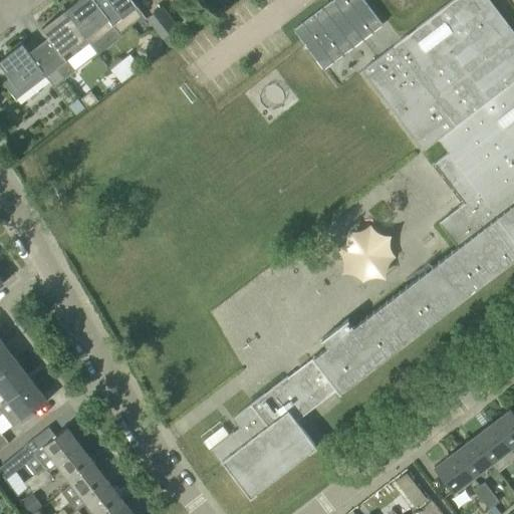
[(76,0),(77,0),(78,2),(66,11),(89,42),(90,42),(92,43),(105,33),(105,31),(113,26),(119,34),(144,15),(137,6),(132,0),(76,0)]
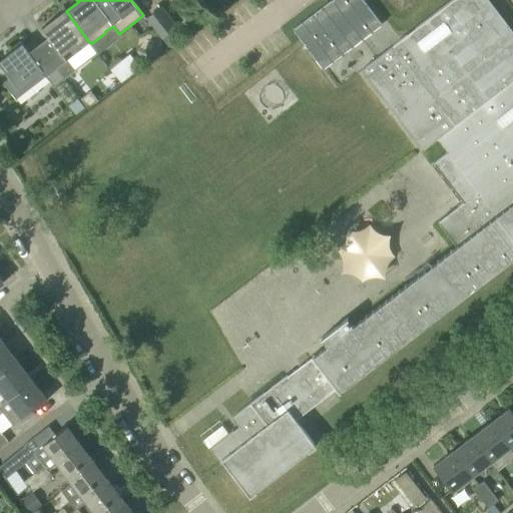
[(237,426),(207,448),(219,463),(221,462),(249,498),(318,446),(297,420),(336,390),(339,393),(512,258),(512,28),(491,0),(452,0),(400,39),(393,45),(362,69),(423,150),(437,139),(446,151),(432,161),(461,201),(436,220),(454,244),(353,322),(348,316),(319,338),(324,344),(248,401),(230,416),(229,416),(237,426)]
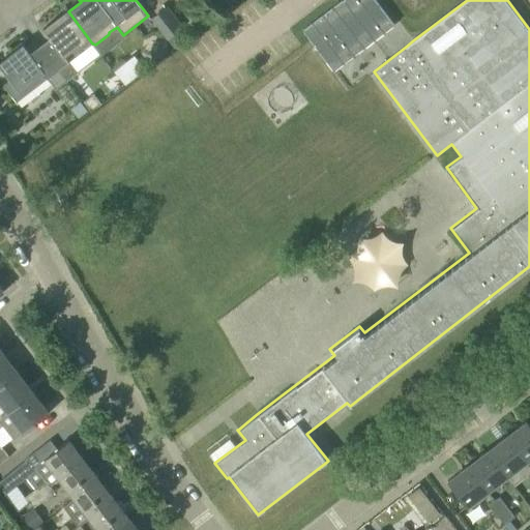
[(314,46),(332,70),(393,24),(375,0),(340,0),(301,30),(313,43),(314,46)]
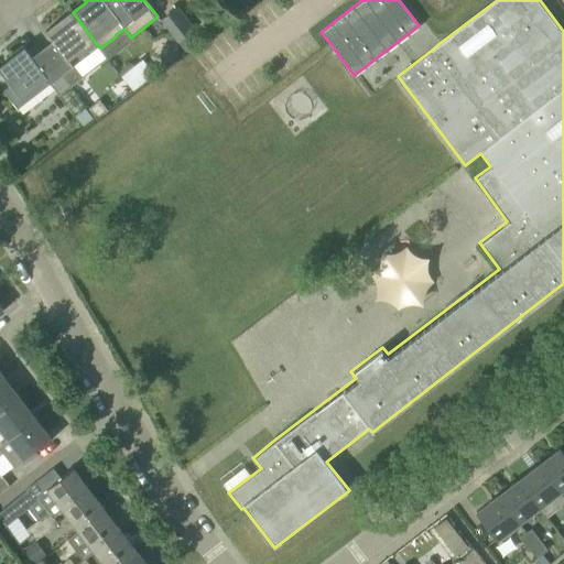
[(179,7),(161,20),(177,42),(194,29),(179,7)]
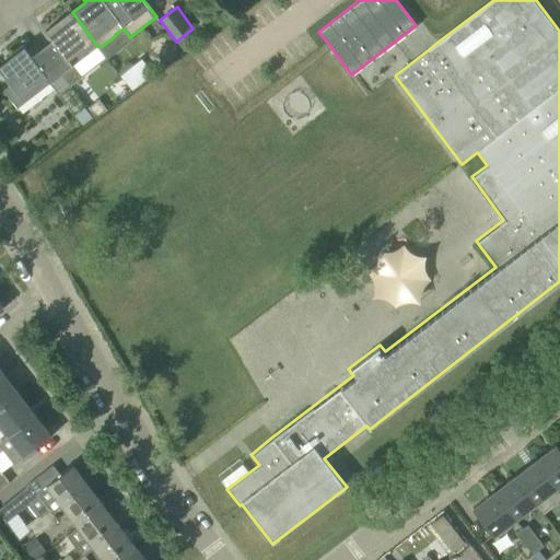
[(45,51),(71,85),(81,77),(72,66),(98,46),(97,46),(72,12),(47,32),(45,30),(44,31),(55,44),(45,51)]
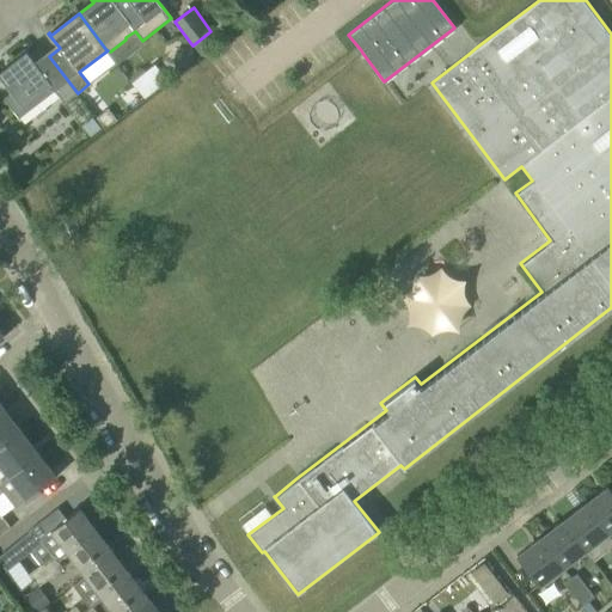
[(49,56),(37,66),(25,51),(12,62),(13,63),(0,74),(0,78),(11,92),(4,98),(19,117),(37,103),(54,91),(65,103),(78,93),(49,56)]
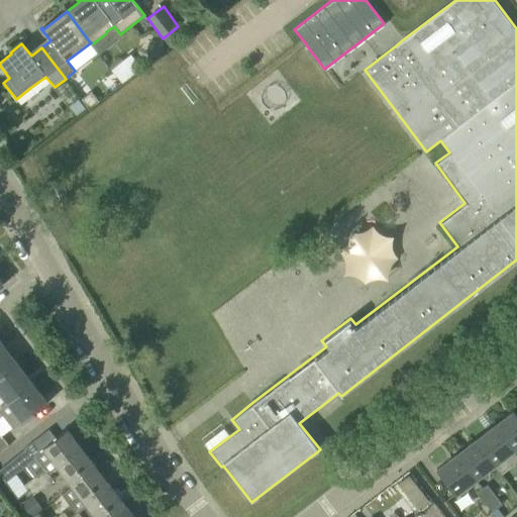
[(122,84),(143,68),(138,61),(136,63),(129,54),(124,58),(116,56),(109,57),(104,61),(122,84)]
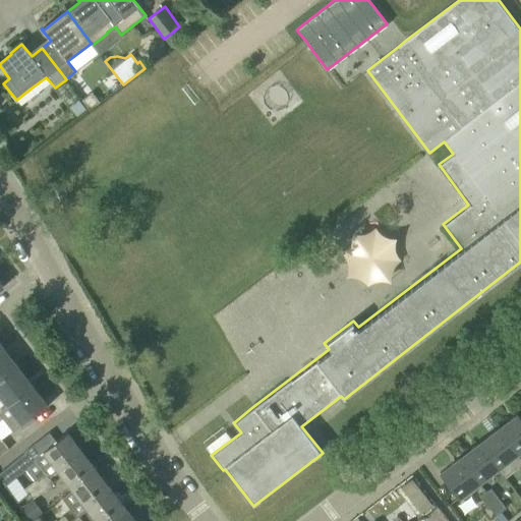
[(0,350),(0,381),(17,367),(3,349),(0,350)]
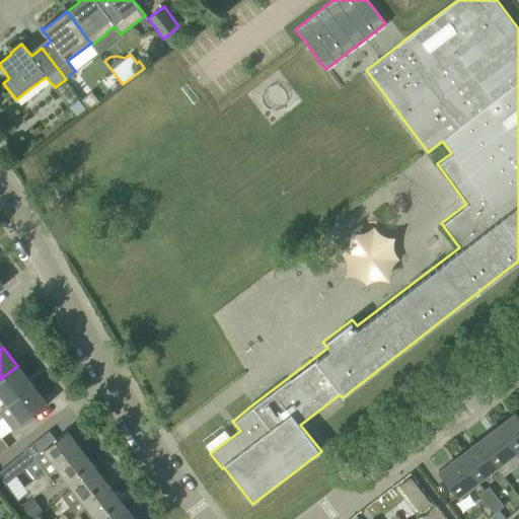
[(0,418),(2,416),(0,413),(0,410),(8,403),(32,385),(17,366),(0,379),(0,418)]
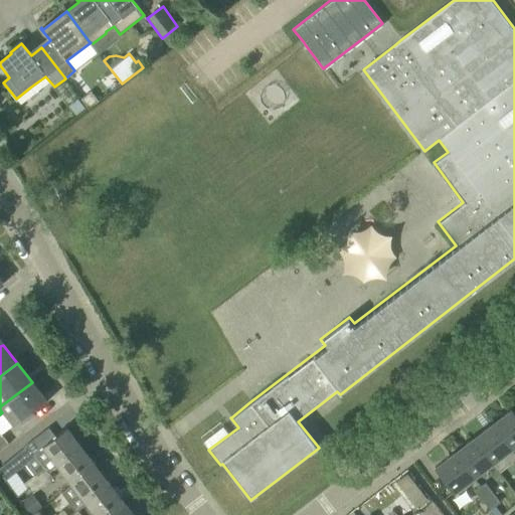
[(46,401),(32,382),(8,400),(0,406),(0,409),(2,412),(12,426),(22,418),(23,419),(46,401)]
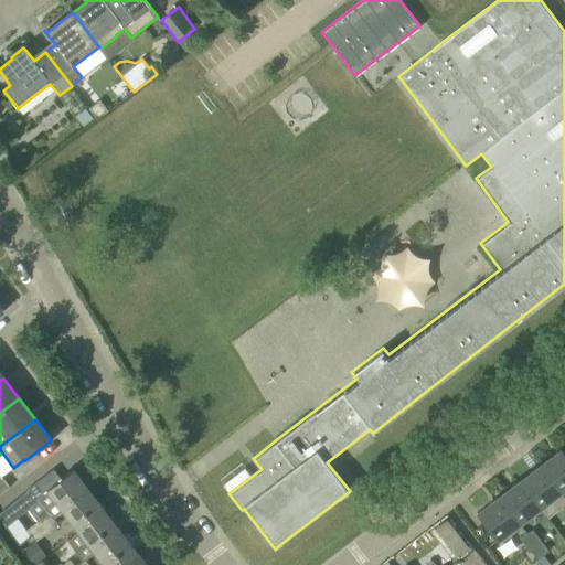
[(540,466),(561,493),(562,492),(564,497),(564,503),(562,507),(564,510),(564,454),(562,449),(540,466)]
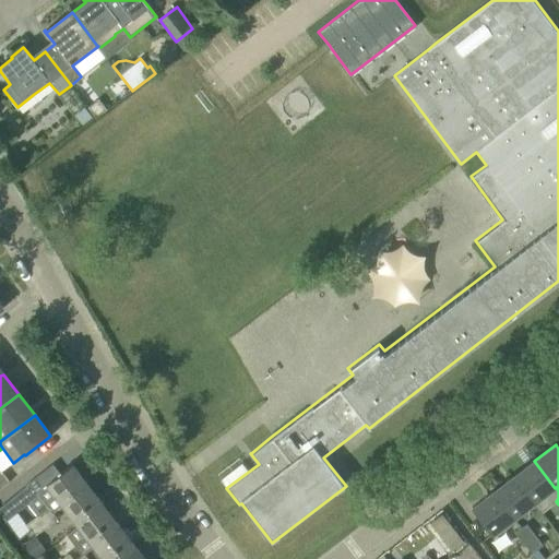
[(513,476),(534,503),(555,488),(534,461),(513,476)]
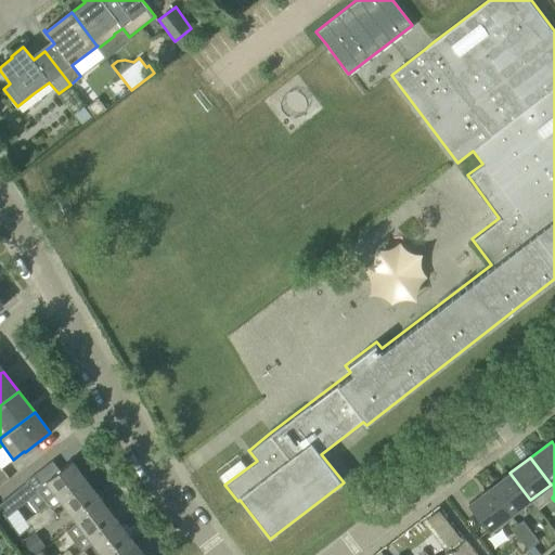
[(88,482),(72,461),(46,480),(48,481),(37,490),(48,504),(38,511),(47,523),(56,515),(52,510),(62,501),(88,482)]
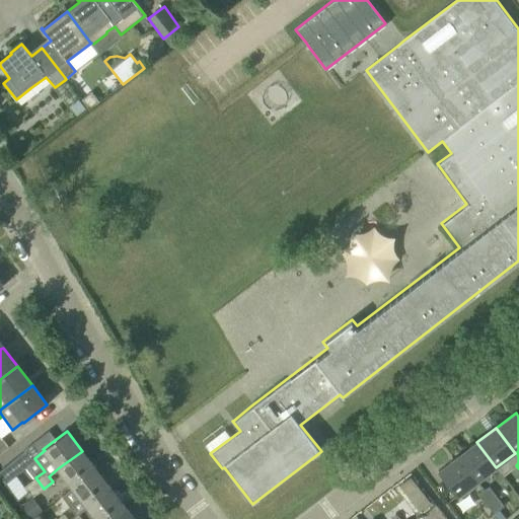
[(1,437),(0,438),(0,453),(8,447),(1,437)]
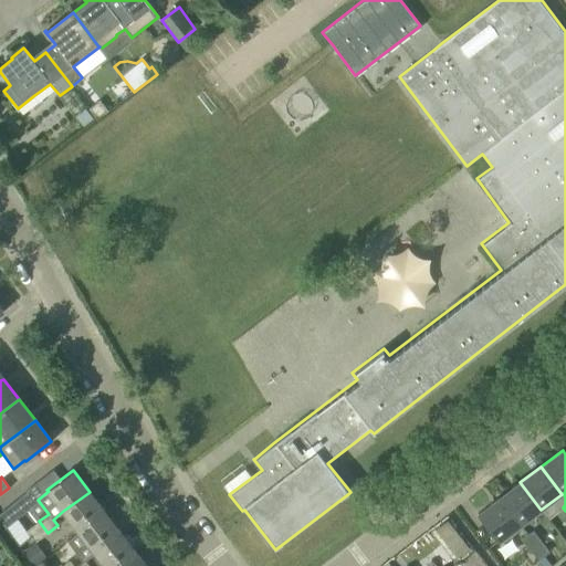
[(500,498),(521,525),(541,510),(520,482),(500,498)]
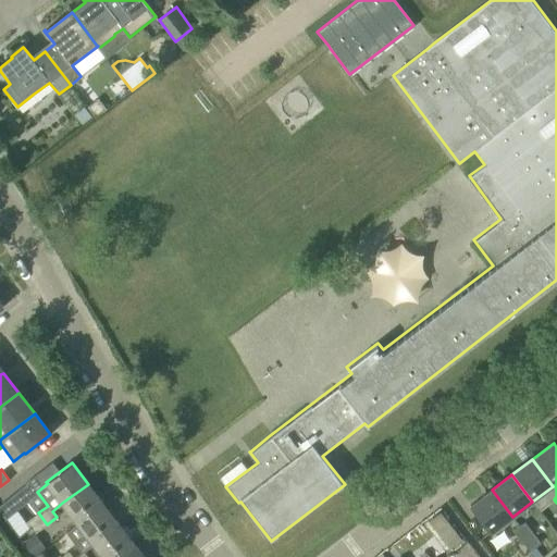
[(77,523),(103,504),(88,484),(62,503),(77,523)]
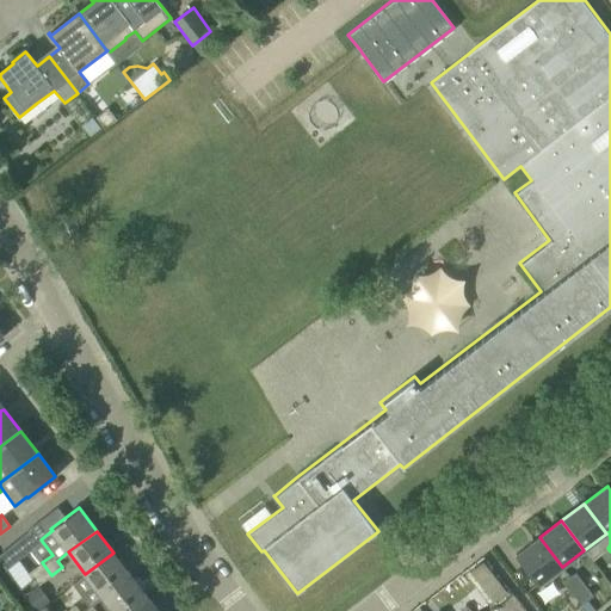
[(538,585),(562,567),(539,537),(516,555),(538,585)]
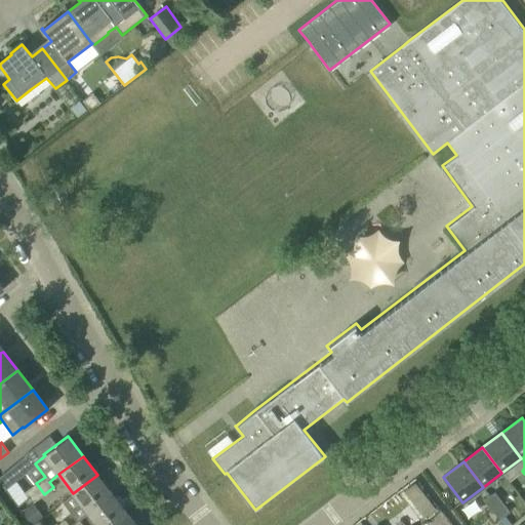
[(0,482),(5,489),(16,479),(26,473),(17,462),(0,476),(0,482)]
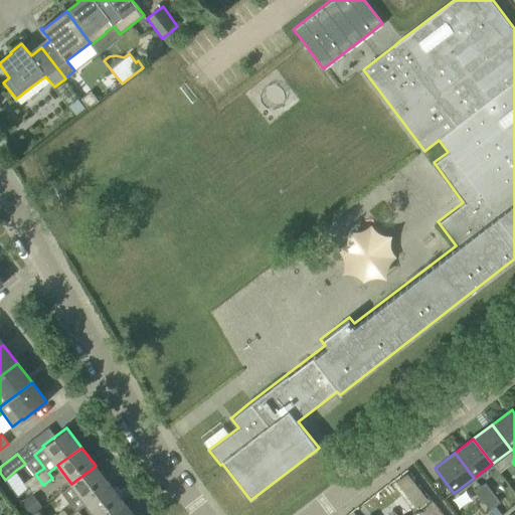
[(87,503),(110,485),(96,466),(71,484),(61,492),(75,511),(77,510),(87,503)]
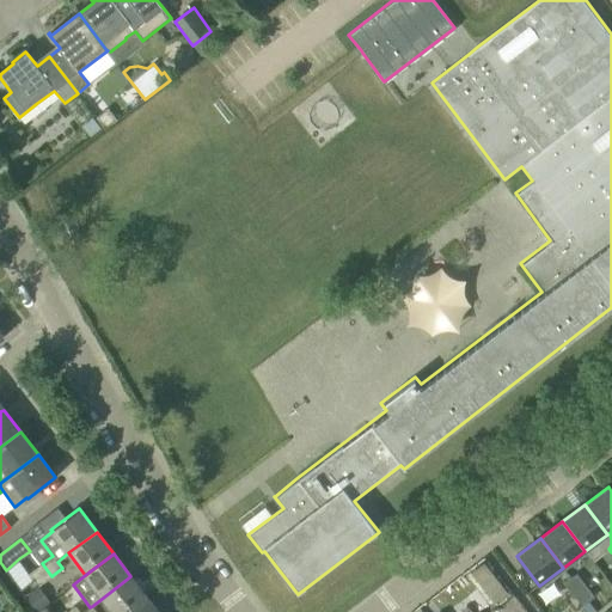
[(483,560),(467,569),(489,604),(506,594),(483,560)]
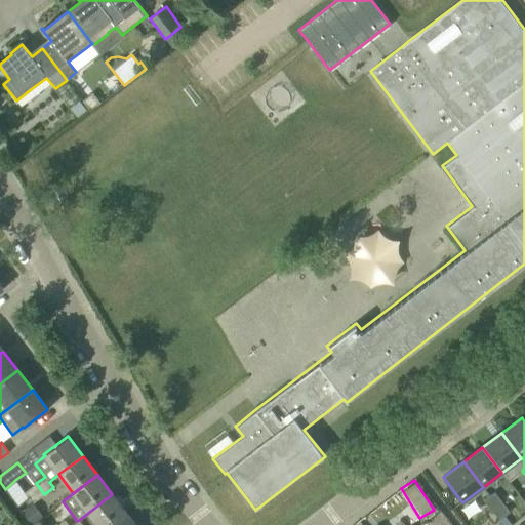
[(36,483),(27,491),(26,492),(30,497),(33,502),(44,494),(36,483)]
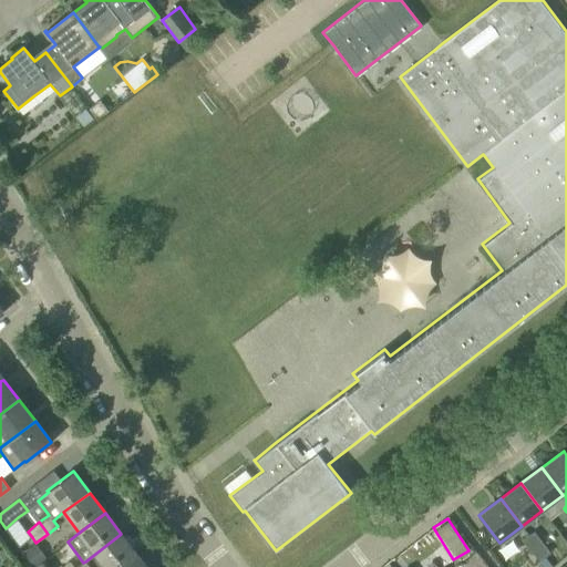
[(523,539),(531,550),(542,542),(534,531),(523,539)]
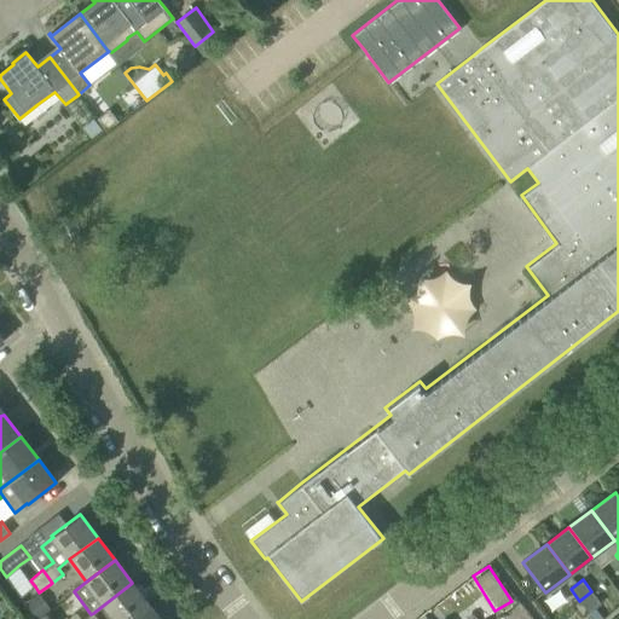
[(132,583),(104,605),(115,618),(132,618),(150,606),(132,583)]
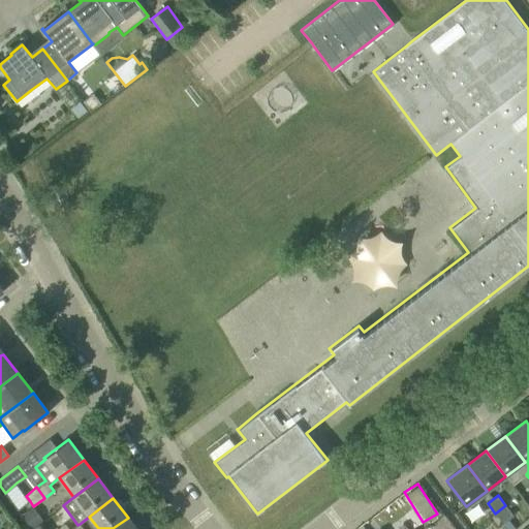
[(514,516),(505,505),(495,514),(503,523),(501,524),(504,528),(512,528),(514,528),(507,520),(514,516)]
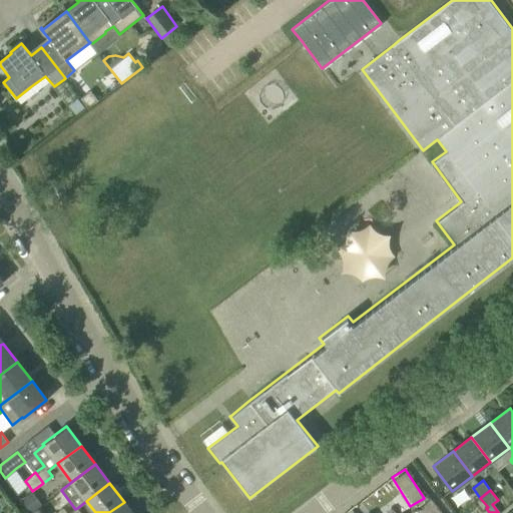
[(132,512),(124,502),(109,512),(132,512)]
